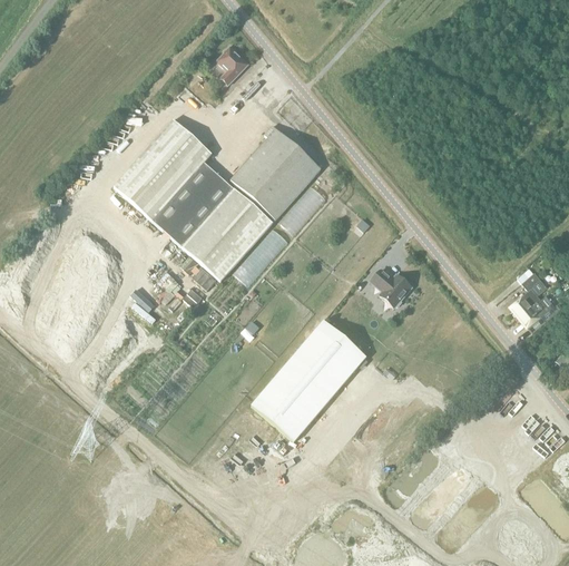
[(228,84),(248,62),(235,50),(236,50),(229,44),(224,50),(225,51),(217,59),(227,69),(221,76),(228,84)]
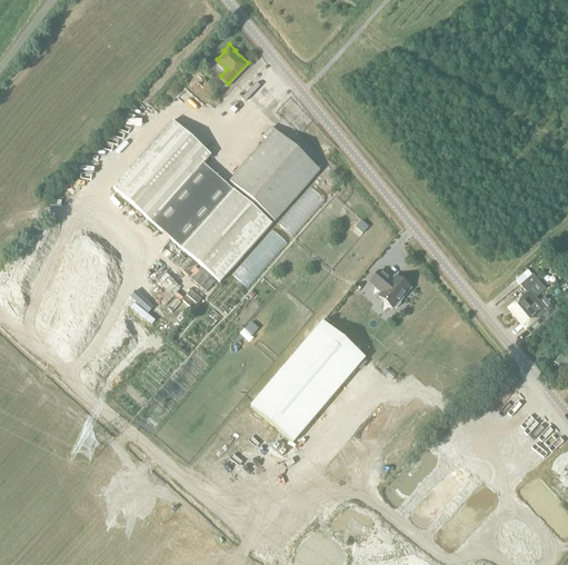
[(220,279),(272,220),(233,187),(203,160),(211,151),(173,118),(113,185),(220,279)]
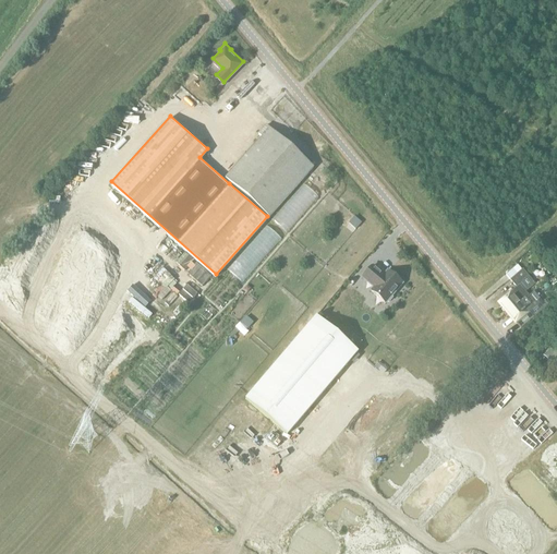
[(226,175),(269,214),(314,164),(267,121),(259,130),(263,133),(226,175)]
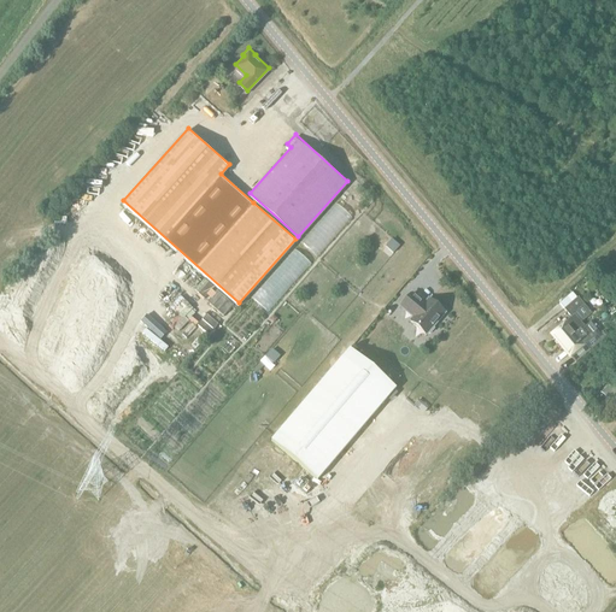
[(387,242),(396,247),(402,240),(393,234),(387,242)]
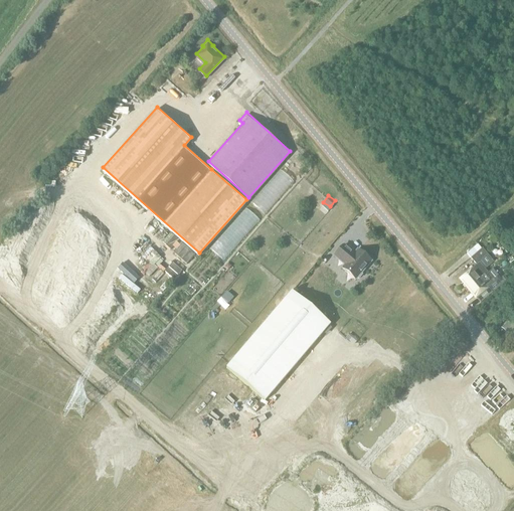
[(211,244),(224,257),(261,216),(251,209),(250,211),(246,207),(242,211),(247,214),(242,220),(244,222),(241,225),(241,226),(236,231),(234,229),(231,233),(225,228),(211,244)]
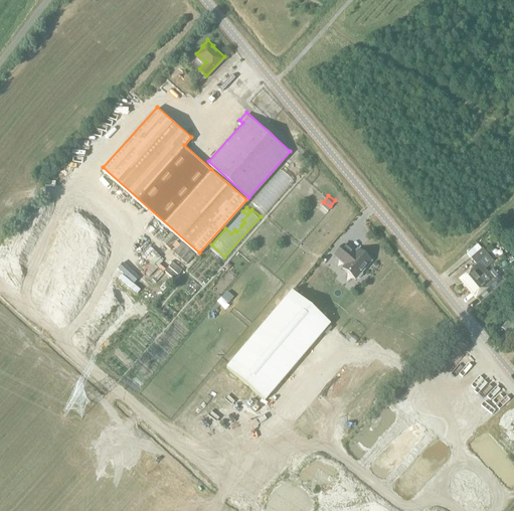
[(110,244),(115,248),(125,236),(121,232),(110,244)]
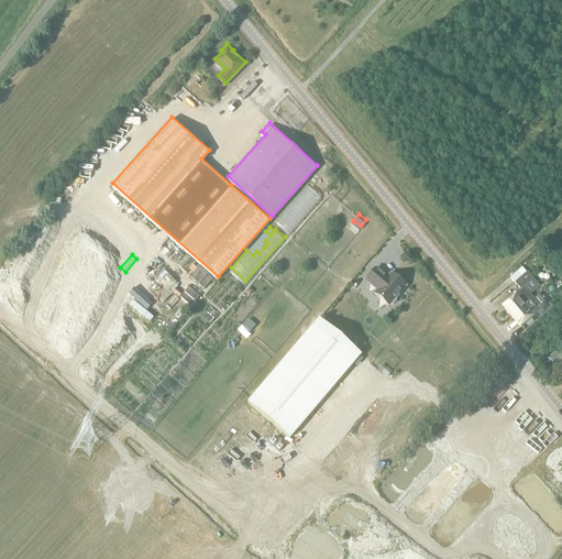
[(550,262),(552,263),(558,270),(561,265),(554,259),(550,262)]
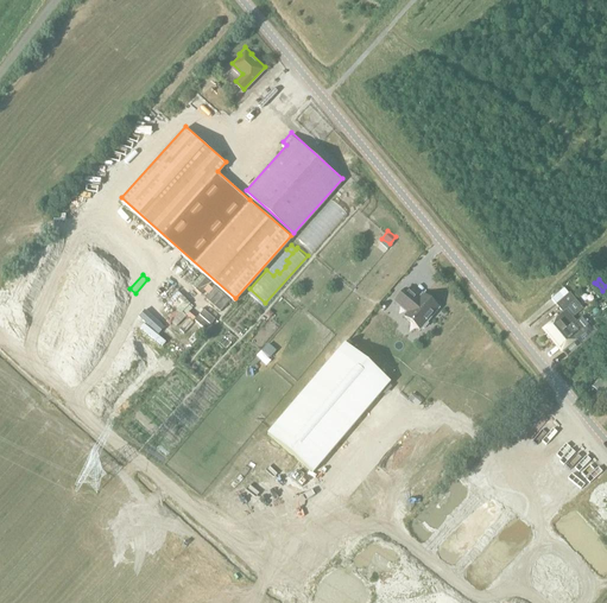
[(428,317),(438,304),(423,291),(418,296),(406,285),(396,298),(409,309),(405,312),(421,325),(422,323),(425,324),(429,319),(428,317)]
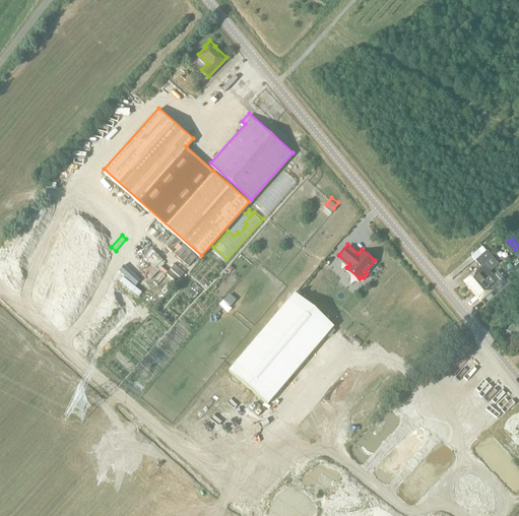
[(465,278),(480,298),(492,288),(492,287),(501,281),(483,260),(493,253),(488,247),(476,257),(481,264),(465,278)]
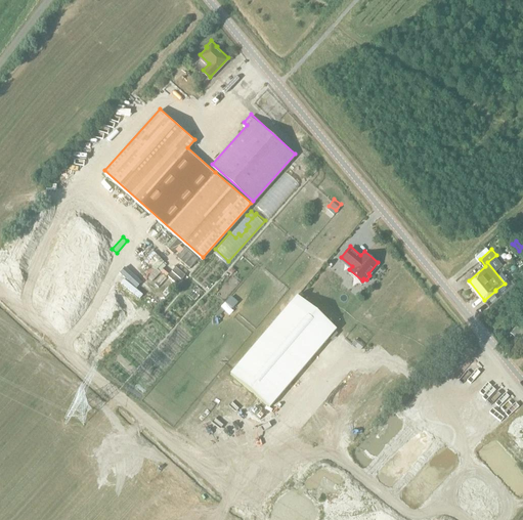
[(176,262),(169,272),(179,280),(187,271),(176,262)]
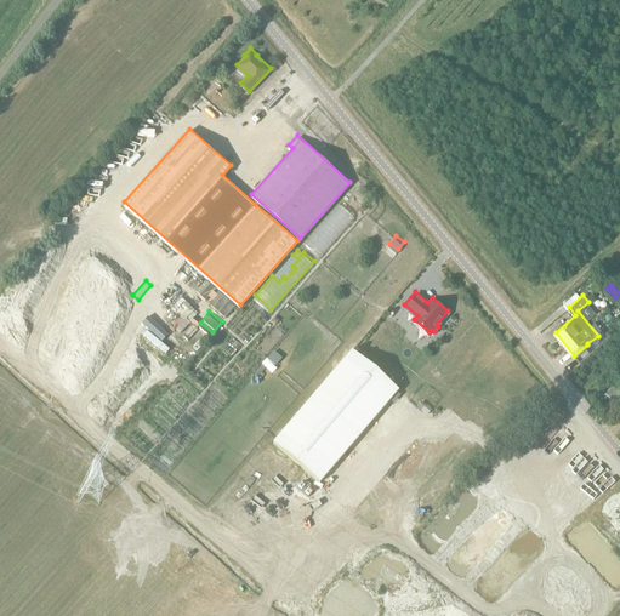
[(607,354),(615,363),(619,357),(619,341),(607,354)]
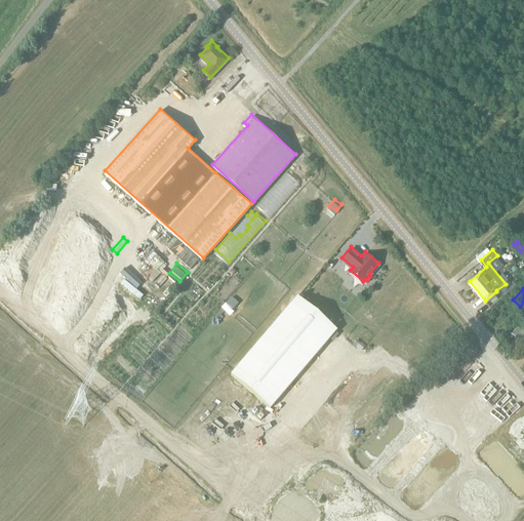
[(271,405),(337,327),(298,293),(232,371),(271,405)]
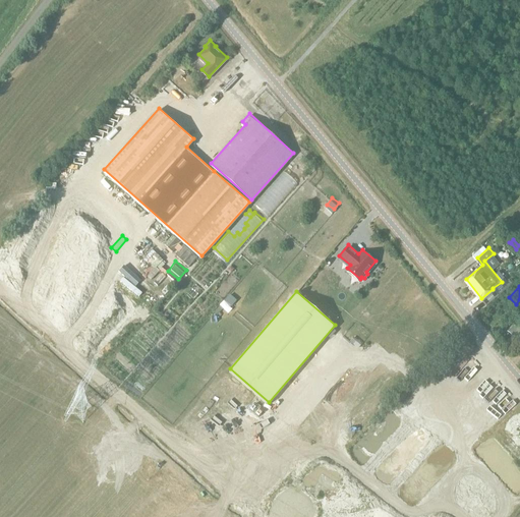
[(519,319),(508,329),(519,343),(519,319)]
